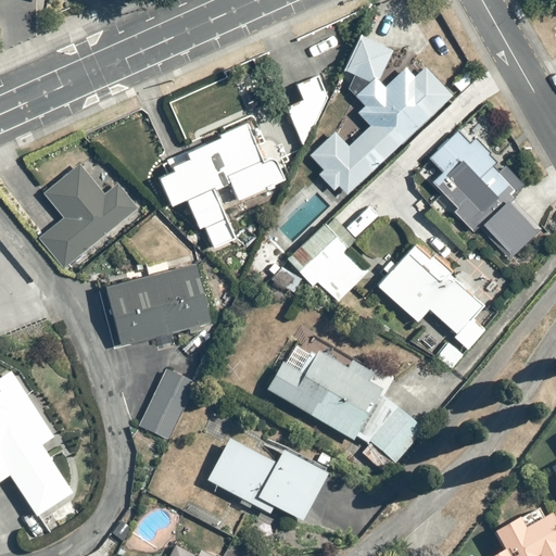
[(343,70),(355,76),(345,88),(355,96),(364,105),(357,112),(369,125),(349,144),(336,130),(310,155),(324,169),(317,175),(333,190),(338,186),(346,193),(357,182),(359,185),(441,106),(440,104),(451,95),(425,67),(414,77),(404,68),(382,89),(376,83),(392,51),(384,48),(388,42),(369,32),(365,40),(359,37),(343,70)]
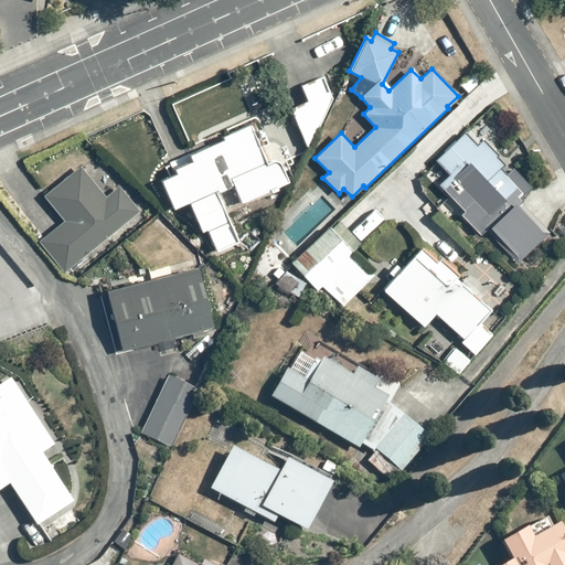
[(338,94),(326,73),(299,87),(307,100),(289,110),(308,149),(338,94)]
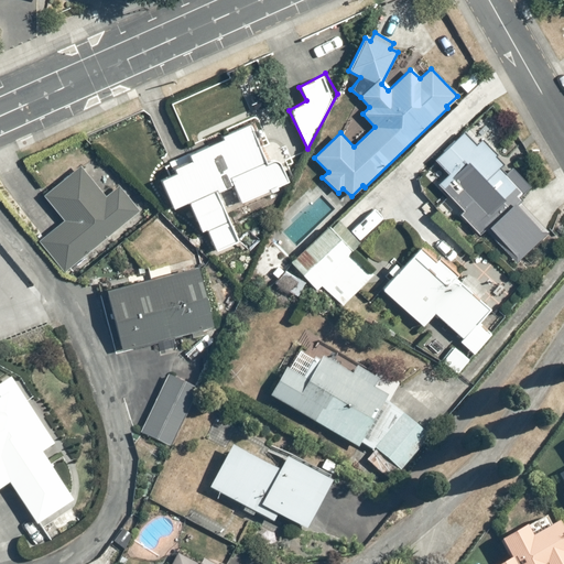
[(174,173),(158,180),(171,209),(191,201),(215,250),(237,241),(216,194),(232,186),(240,202),(288,182),(278,163),(272,161),(264,164),(248,125),(220,136),(223,141),(187,155),(191,161),(172,167),(174,173)]
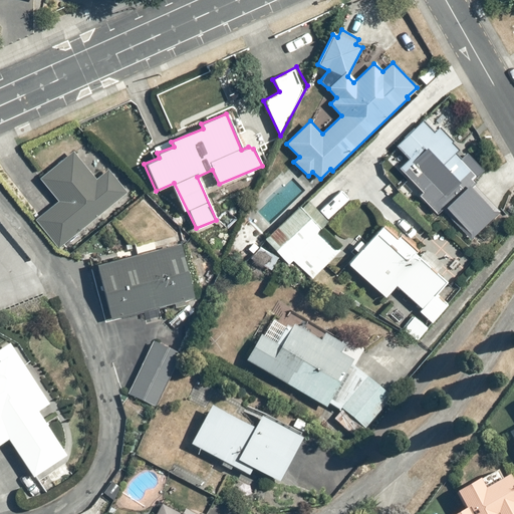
[(439,136),(422,119),(396,147),(408,159),(399,169),(403,173),(393,183),(401,192),(411,182),(421,191),(417,196),(438,216),(465,189),(462,186),(476,172),(465,160),(451,174),(426,150),(439,136)]
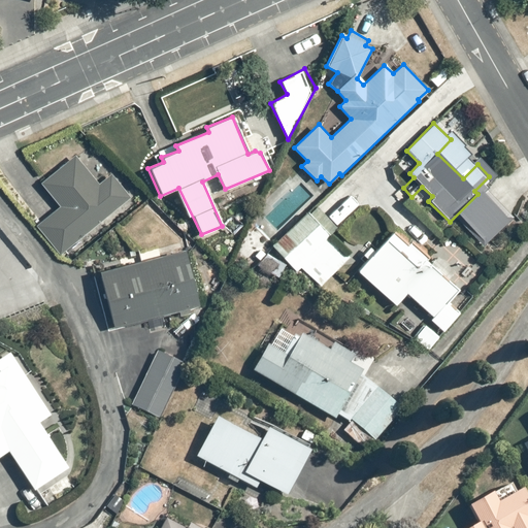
[(98,184),(74,155),(40,184),(60,207),(37,226),(60,255),(130,197),(111,173),(98,184)]
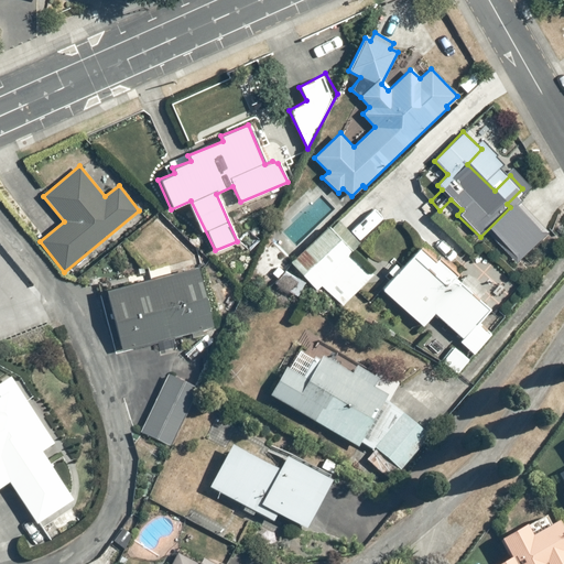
[(342,228),(336,221),(292,263),(315,289),(322,283),(342,304),(370,278),(361,268),(365,264),(350,250),(358,243),(354,239),(358,236),(346,224),(342,228)]
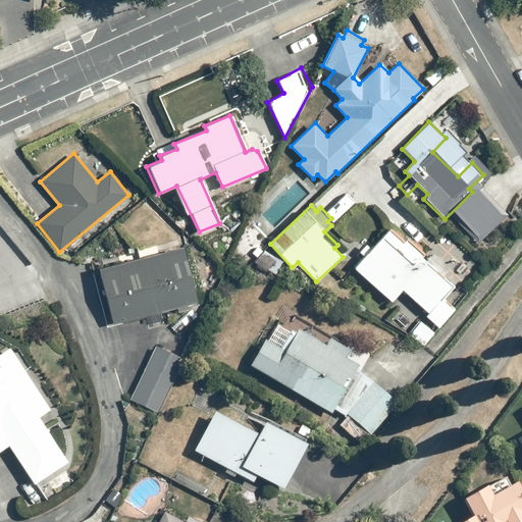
[(403,242),(388,229),(353,268),(390,304),(402,292),(428,316),(438,326),(457,309),(446,298),(454,289),(424,261),(418,268),(398,249),(403,242)]
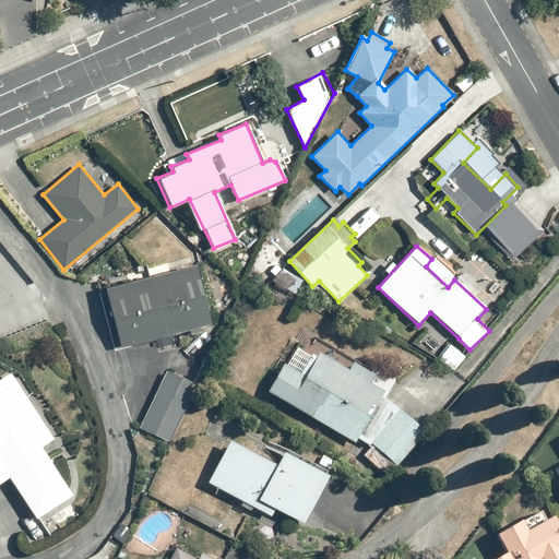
[(210,324),(193,263),(103,286),(119,347),(210,324)]
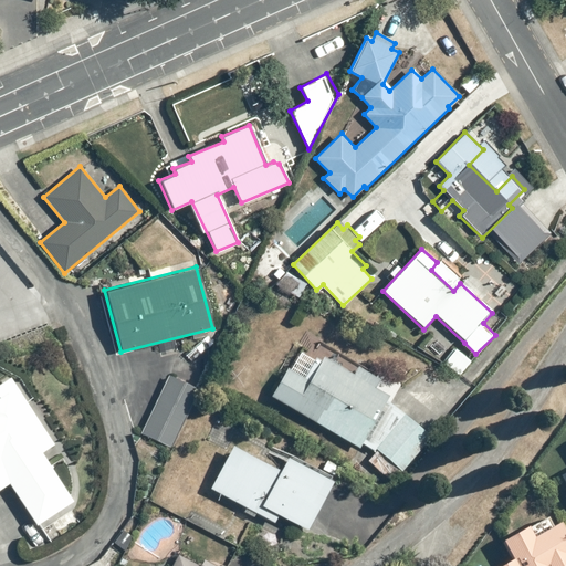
[(457,345),(441,363),(459,378),(474,360),(457,345)]
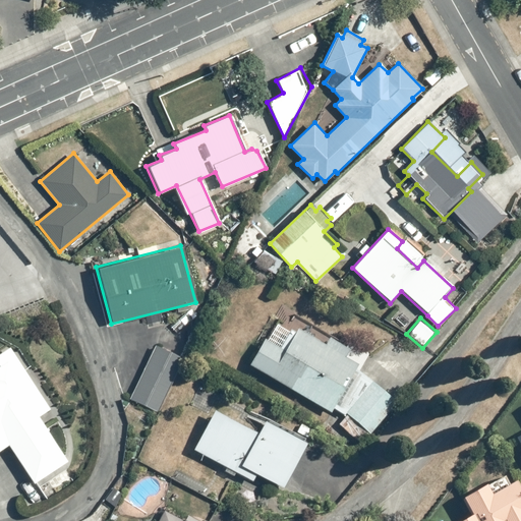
[(266,340),(249,366),(330,414),(333,410),(342,415),(345,418),(339,425),(353,438),(361,427),(368,435),(388,411),(384,407),(391,399),(374,385),(377,382),(363,372),(361,375),(354,370),(357,366),(344,358),(348,351),(327,339),(323,346),(297,331),(295,335),(290,332),(280,349),(266,340)]
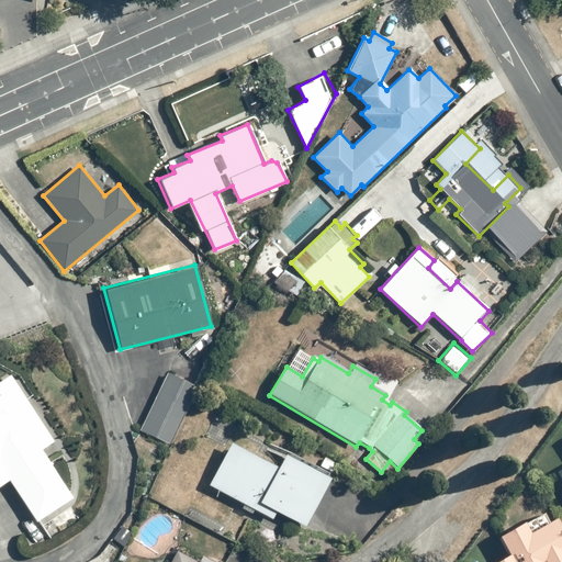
[(199,388),(169,372),(141,428),(170,444),(199,388)]
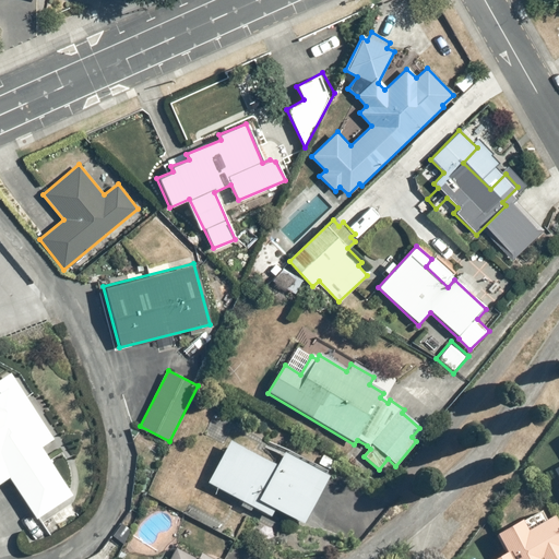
[(0,486),(12,479),(38,520),(74,497),(43,448),(56,440),(13,373),(0,382),(0,486)]
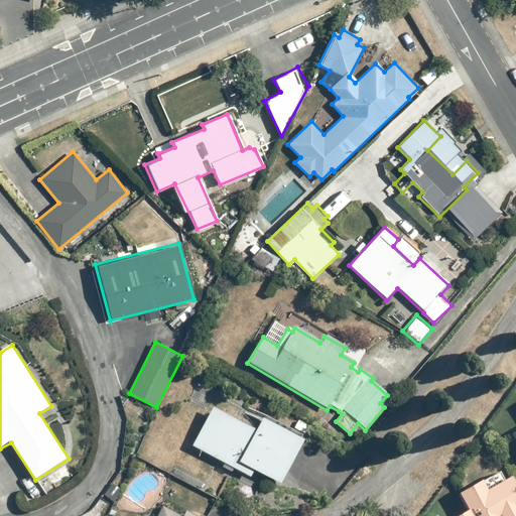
[(299,421),(294,430),(262,413),(257,423),(215,401),(190,447),(249,479),(252,473),(277,486),(303,436),(304,437),(309,426),(299,421)]
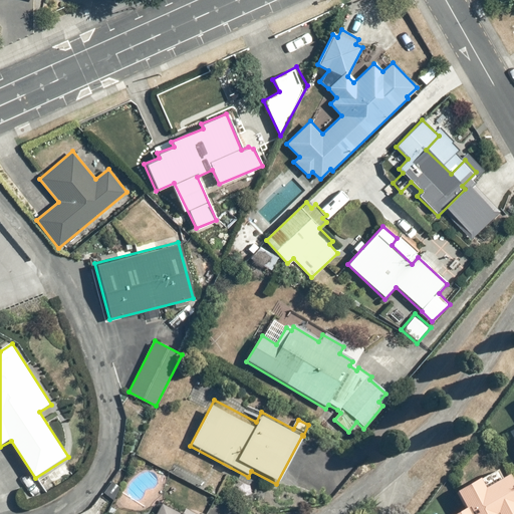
[(494,470),(456,495),(465,508),(456,513),(513,513),(513,485),(508,476),(501,480),(494,470)]
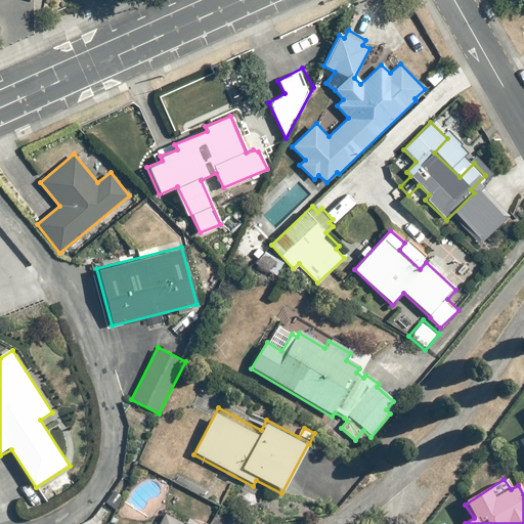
[(195,523),(165,510),(158,523),(195,523)]
